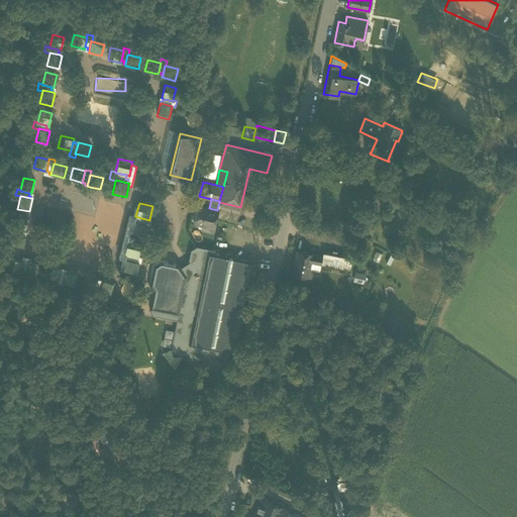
[(210,234),(212,235),(213,233),(214,229),(218,210),(217,210),(209,208),(206,207),(205,209),(197,207),(193,222),(199,223),(198,225),(202,226),(201,230),(210,233),(210,234)]
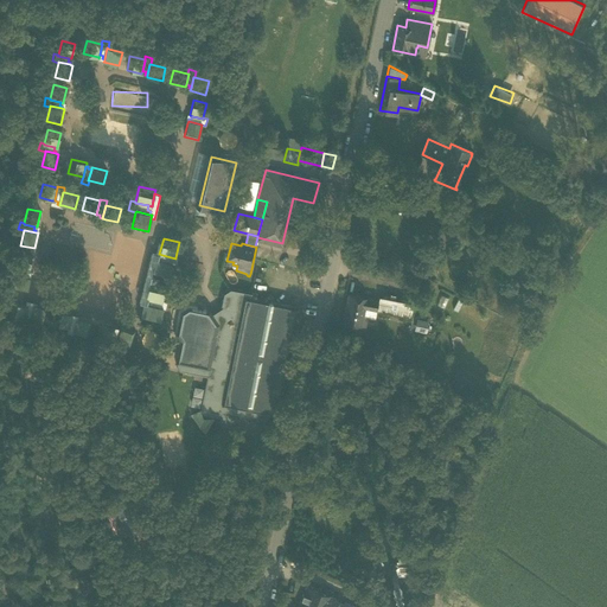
[(19,254),(16,268),(26,272),(29,272),(32,256),(19,254)]
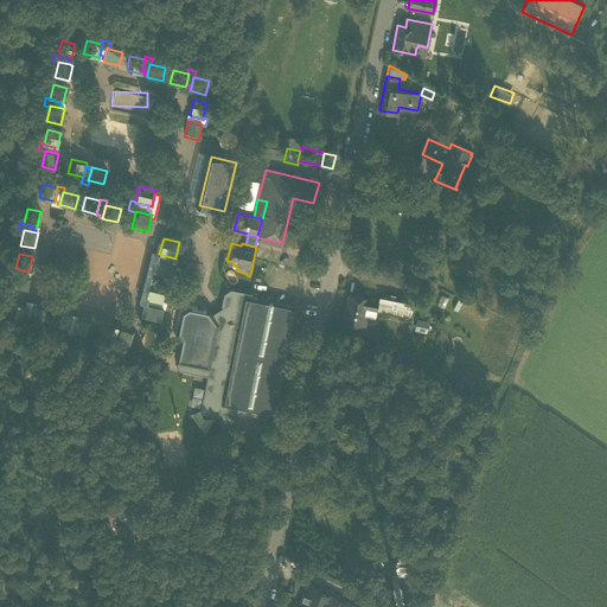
[(159,257),(159,260),(171,263),(171,264),(176,264),(178,257),(176,257),(176,259),(163,255),(161,257),(159,257)]
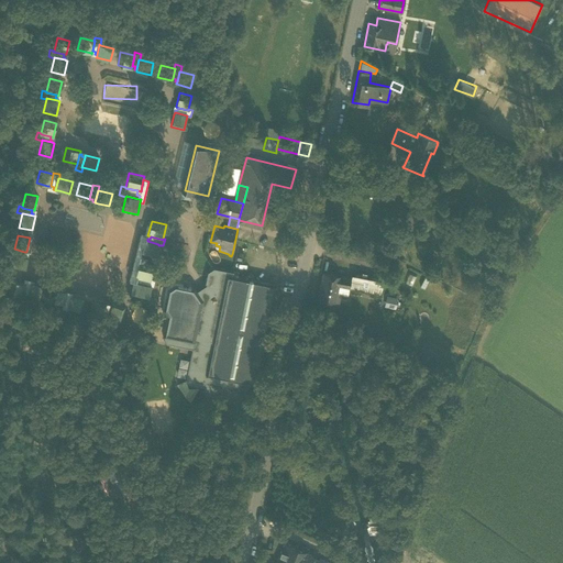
[(155,258),(158,245),(158,244),(147,241),(144,240),(140,255),(155,258)]
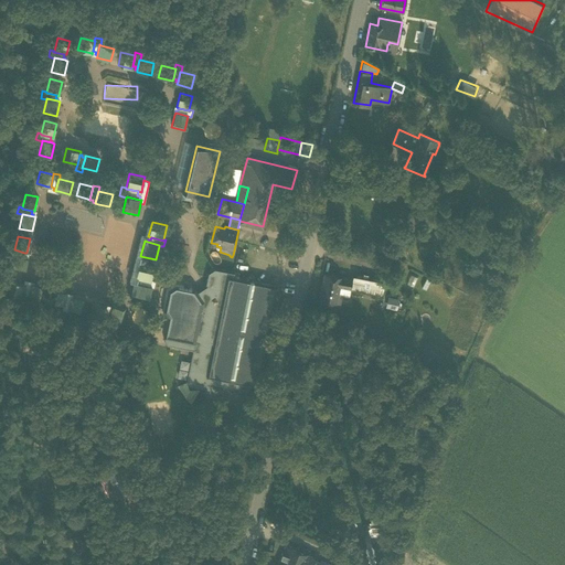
[(9,255),(16,256),(25,258),(25,256),(23,256),(24,253),(14,249),(11,248),(9,255)]
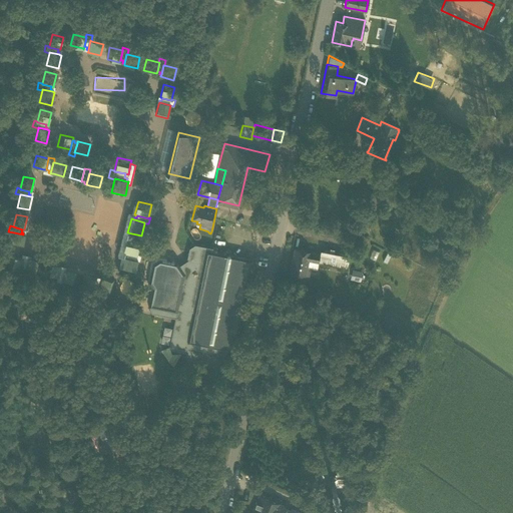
[(25,234),(23,234),(14,232),(11,245),(22,247),(25,234)]
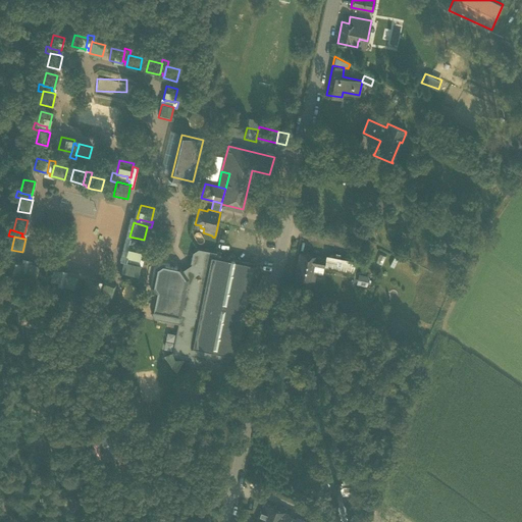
[(363,257),(368,260),(375,244),(370,241),(363,257)]
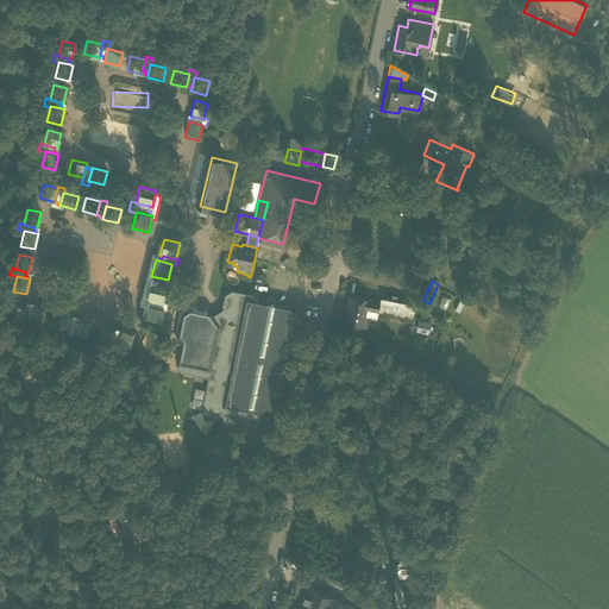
[(146,299),(150,300),(162,302),(163,302),(167,287),(150,283),(146,299)]
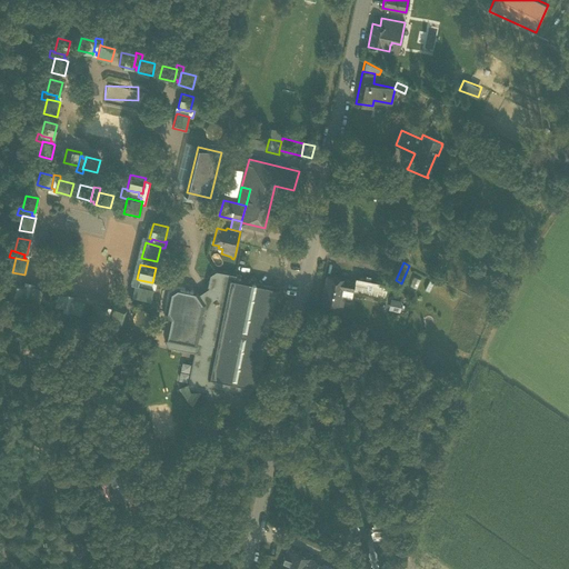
[(213,400),(245,407),(249,403),(251,391),(250,390),(251,387),(257,388),(277,288),(256,283),(253,281),(251,283),(240,281),(235,280),(236,275),(216,270),(209,275),(207,287),(208,288),(211,292),(206,297),(201,299),(198,295),(197,292),(195,292),(192,288),(188,290),(186,290),(183,287),(176,285),(167,290),(163,312),(167,313),(170,318),(165,343),(168,348),(178,350),(178,349),(182,350),(182,348),(185,348),(185,349),(195,351),(195,353),(188,385),(189,386),(190,388),(203,390),(203,387),(207,388),(206,395),(208,399),(211,397),(213,400)]
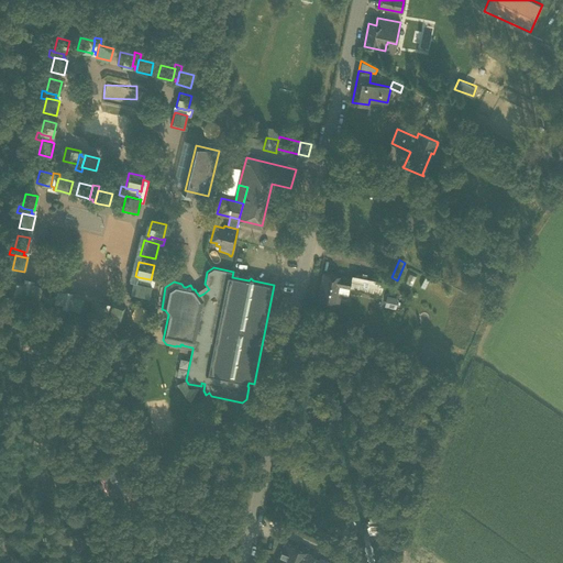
[(318,299),(339,304),(340,294),(348,296),(349,288),(352,278),(323,273),(318,299)]
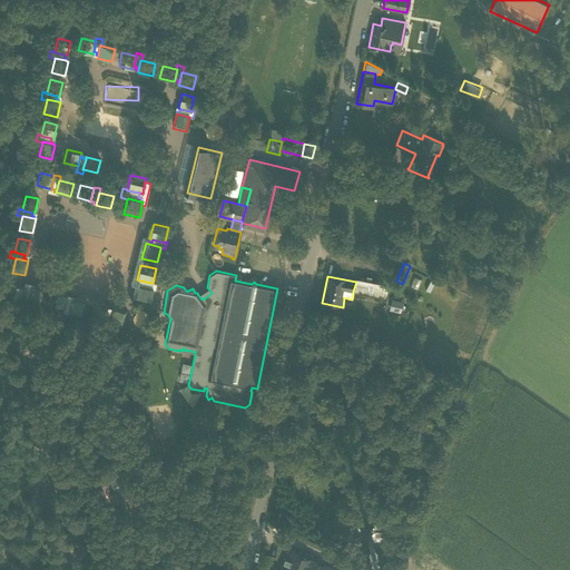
[(137,279),(131,278),(130,284),(135,285),(131,296),(135,297),(138,285),(140,286),(141,284),(139,283),(140,281),(137,279)]
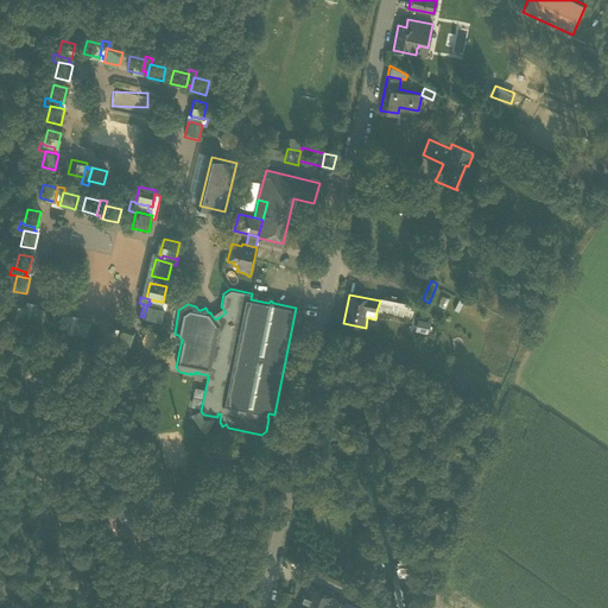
[(151,303),(150,305),(163,309),(165,310),(166,303),(163,302),(162,302),(150,299),(149,302),(151,303)]
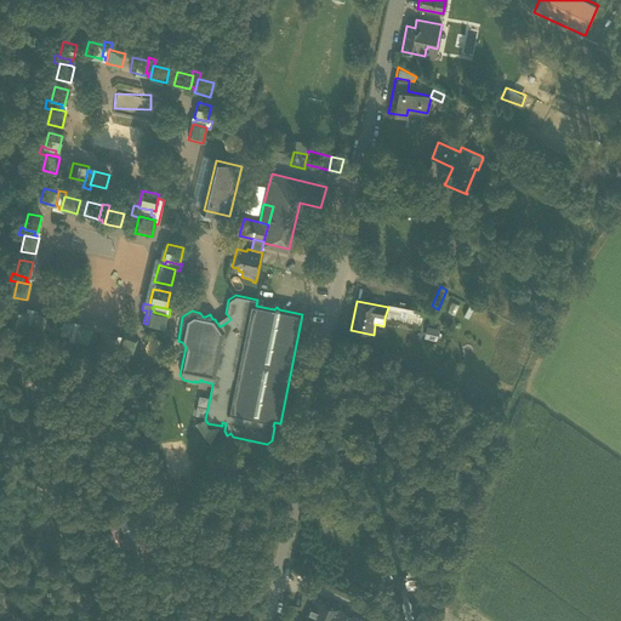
[(385,318),(419,324),(421,314),(388,307),(385,318)]
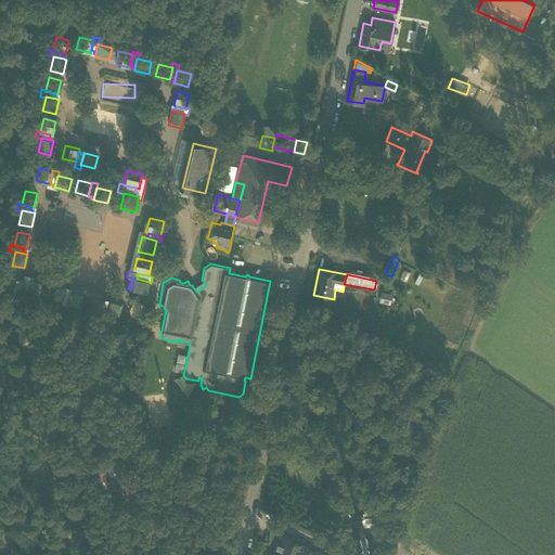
[(9,288),(22,292),(25,280),(22,279),(11,276),(9,288)]
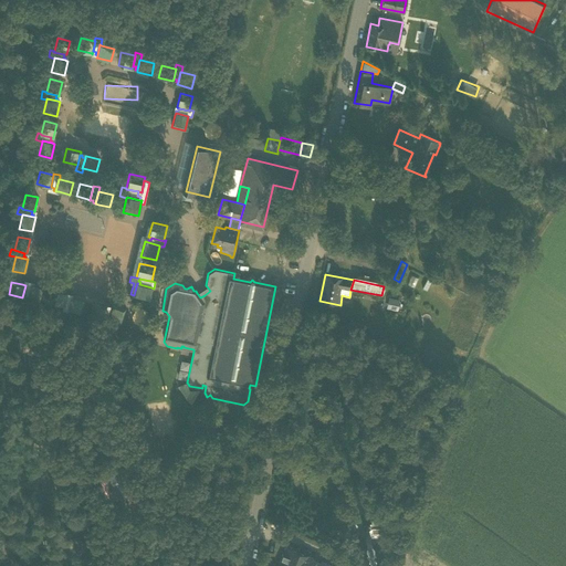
[(148,302),(152,287),(139,284),(137,283),(134,295),(133,299),(148,302)]
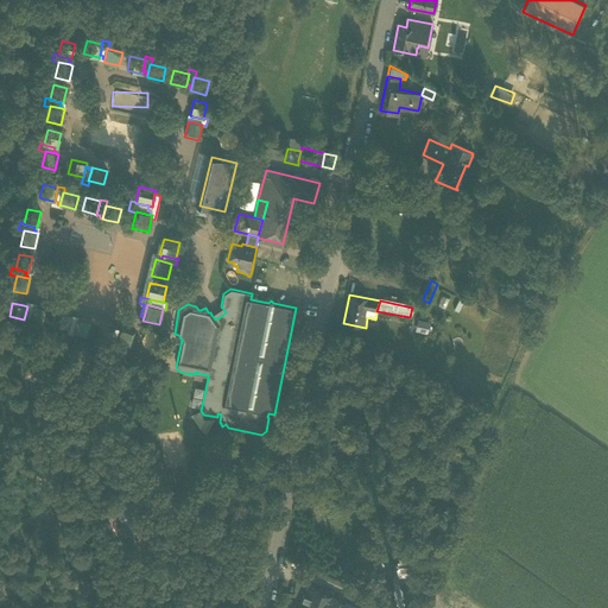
[(31,323),(31,320),(35,305),(31,305),(31,308),(27,306),(24,320),(23,322),(31,323)]
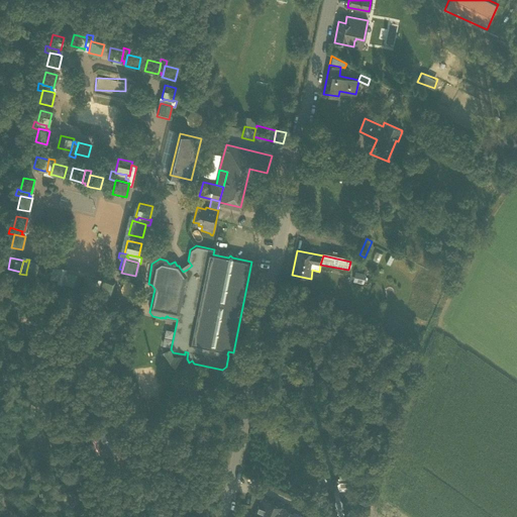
[(31,261),(29,260),(26,272),(39,275),(41,263),(31,261)]
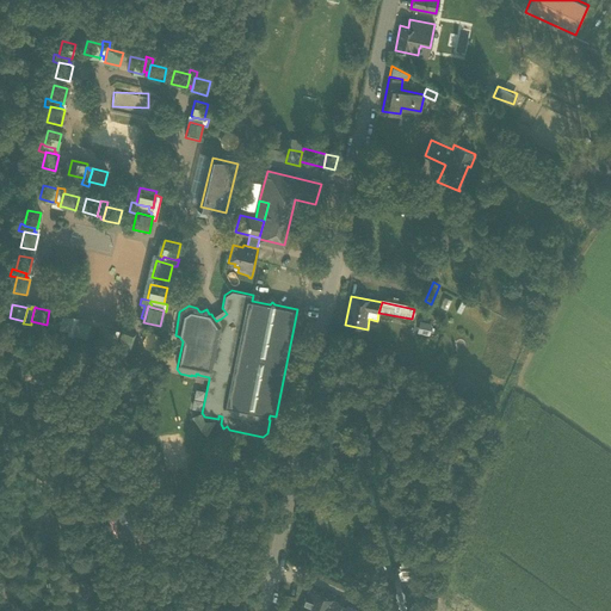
[(223,309),(213,316),(216,321),(221,319),(227,314),(223,309)]
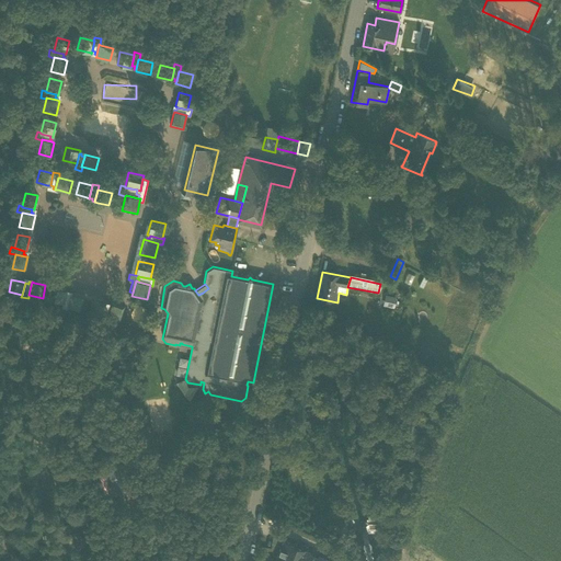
[(49,299),(63,302),(64,302),(66,293),(66,290),(53,287),(49,299)]
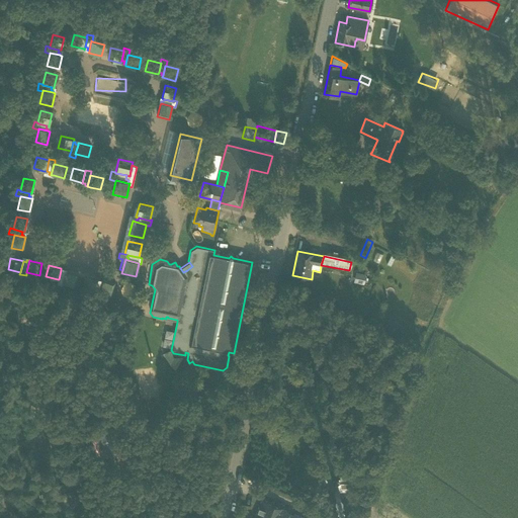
[(63,286),(64,283),(63,283),(65,273),(62,273),(63,271),(61,270),(59,279),(58,279),(57,285),(63,286)]
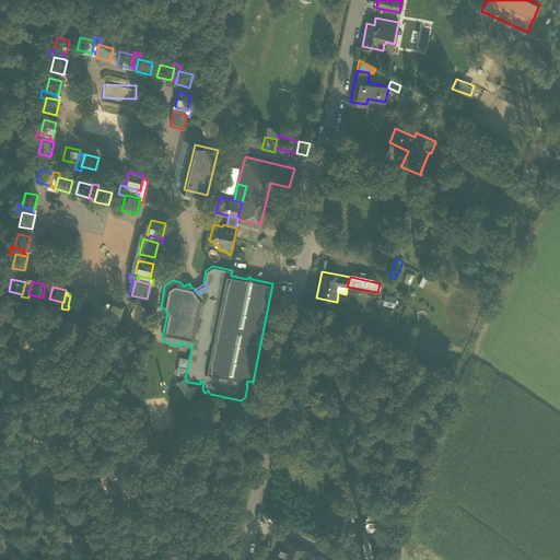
[(71,293),(70,295),(68,306),(69,306),(82,310),(85,296),(71,293)]
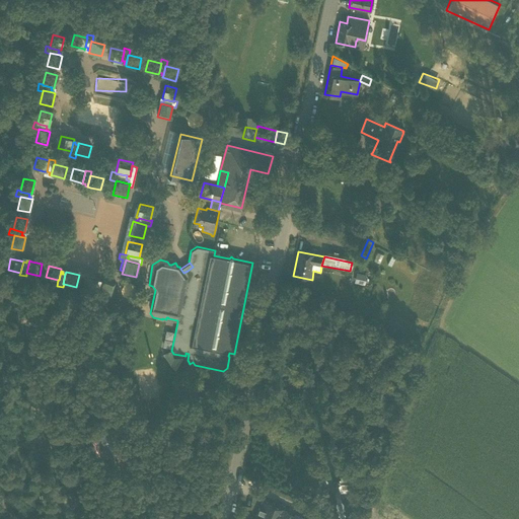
[(82,291),(94,293),(95,294),(97,284),(97,282),(84,279),(82,291)]
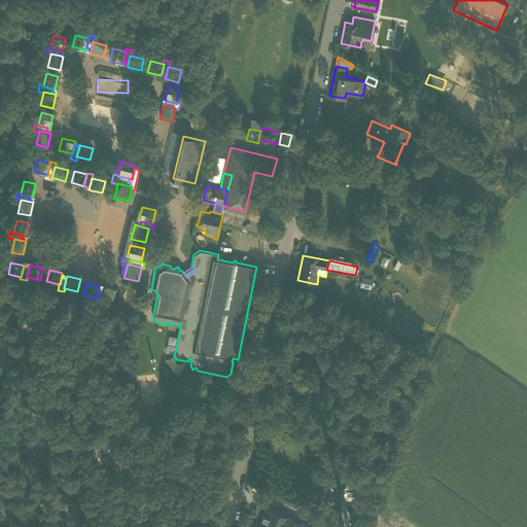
[(105,286),(104,287),(102,297),(115,301),(117,288),(105,285),(105,286)]
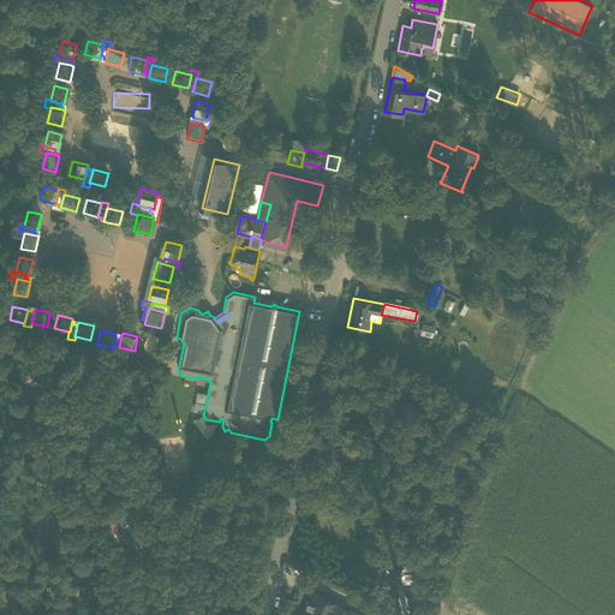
[(118,353),(119,347),(121,335),(119,335),(119,338),(115,336),(113,348),(112,347),(111,352),(118,353)]
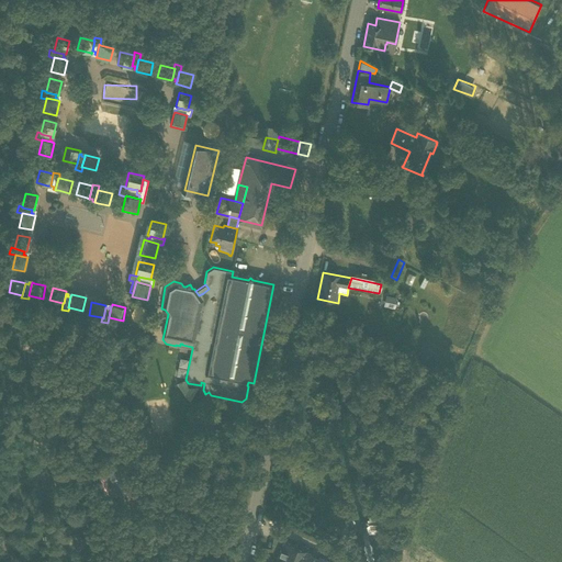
[(257,407),(211,398),(210,400),(209,401),(257,411),(257,407)]
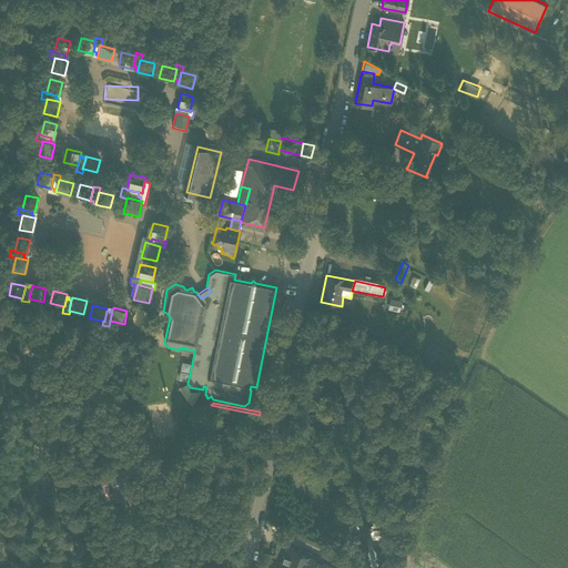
[(202,408),(202,409),(202,411),(202,412),(257,423),(259,421),(202,408)]
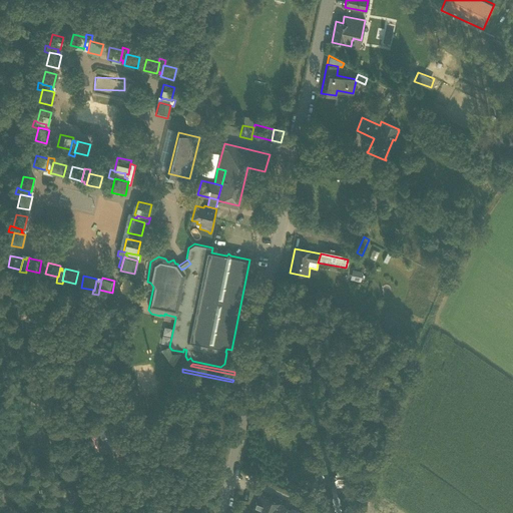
[(303,512),(291,508),(291,510),(283,507),(284,505),(272,500),(269,499),(260,495),(251,512),(303,512)]
